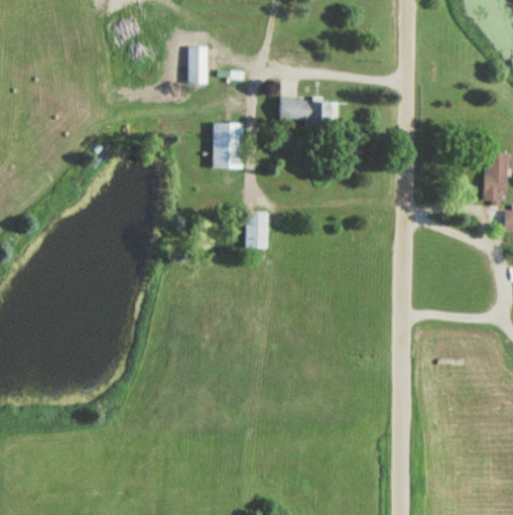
[(208,45),(188,45),(188,83),(208,83),(208,45)]
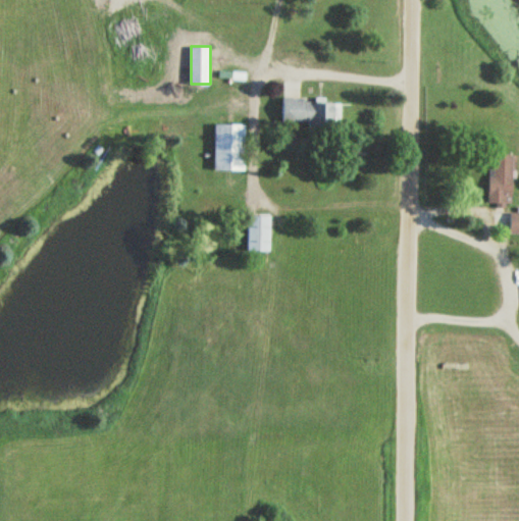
[(336,100),(282,98),(282,121),(335,122),(336,100)]
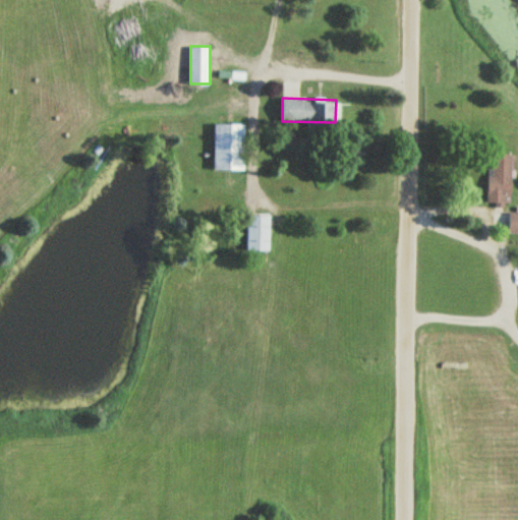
[(216,169),(246,169),(246,123),(216,123),(216,169)]
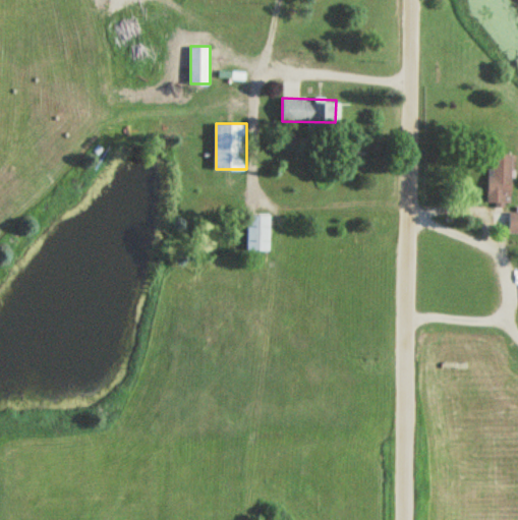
[(490,203),(512,203),(512,153),(490,153),(490,203)]
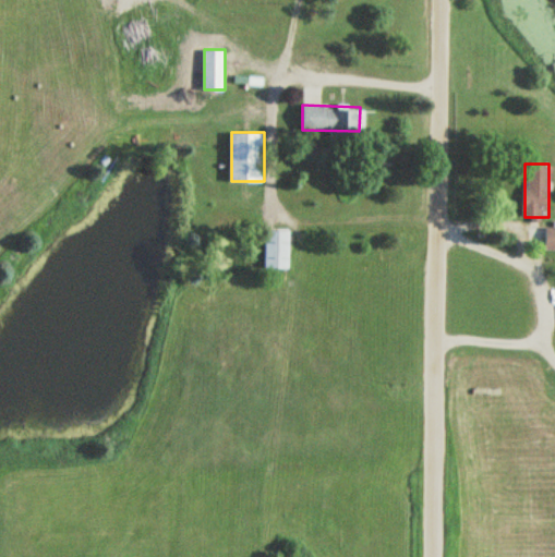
[(554,227),(545,227),(545,249),(554,249),(554,227)]
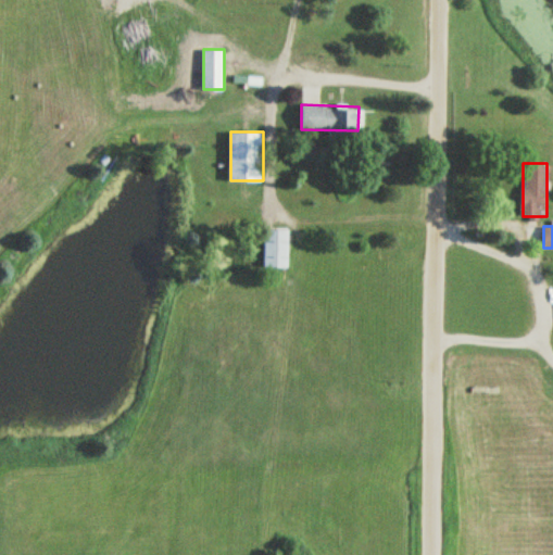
[(264,266),(288,266),(288,228),(264,228),(264,266)]
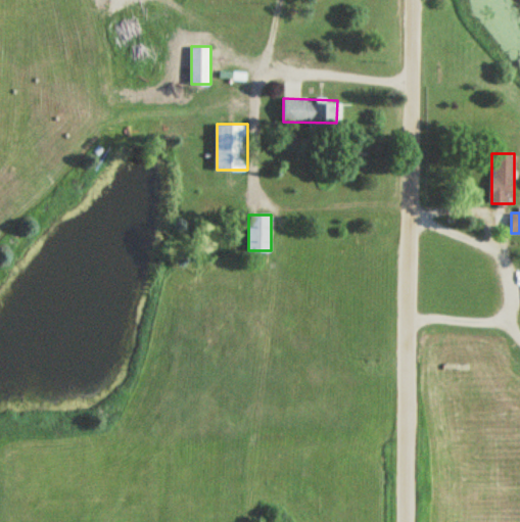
All buildings are outlined.
